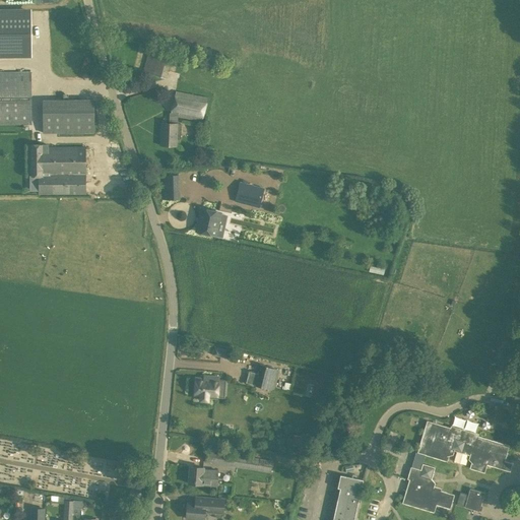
[(0,55),(29,55),(29,11),(0,11),(0,55)]
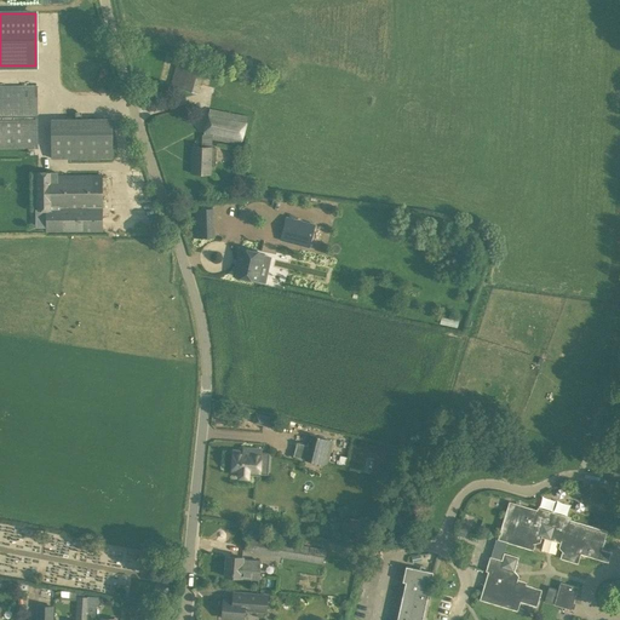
[(196,93),(204,65),(178,58),(171,86),(196,93)]
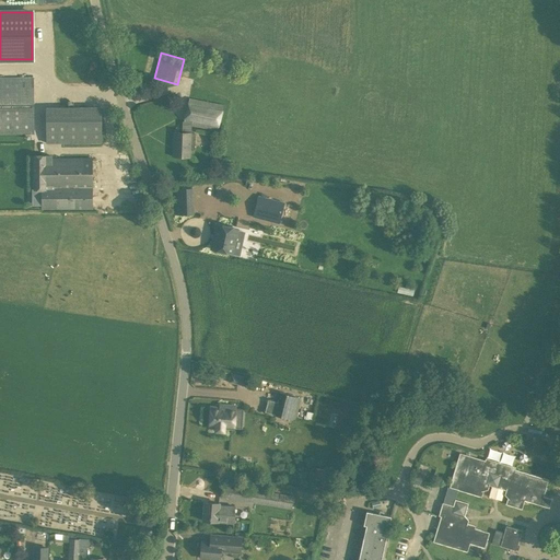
[(0,133),(33,133),(33,79),(0,79),(0,133)]
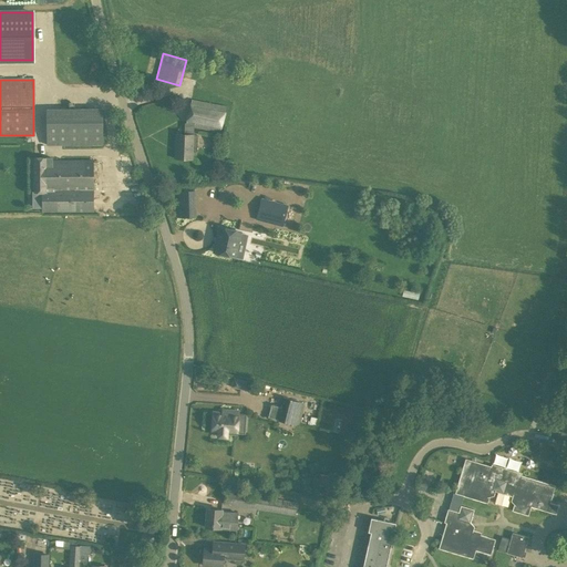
[(197,152),(197,135),(194,135),(194,127),(219,133),(227,106),(192,100),(186,123),(185,123),(184,134),(175,134),(175,158),(193,160),(193,152),(197,152)]
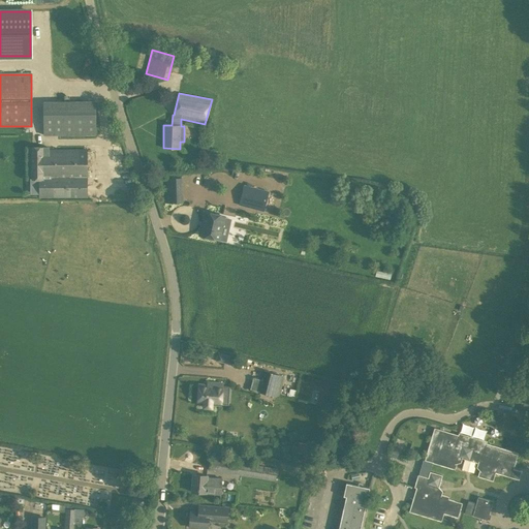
[(43,135),(95,134),(95,103),(43,104),(43,135)]
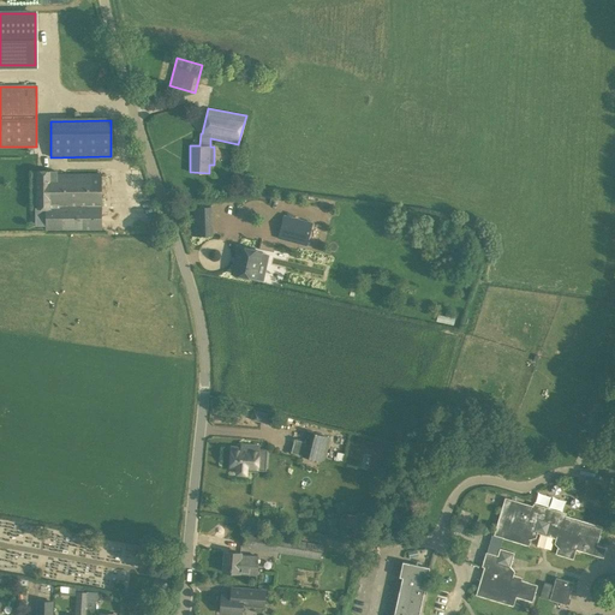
[(45,230),(101,230),(100,174),(49,174),(48,171),(36,171),(36,209),(43,208),(45,230)]
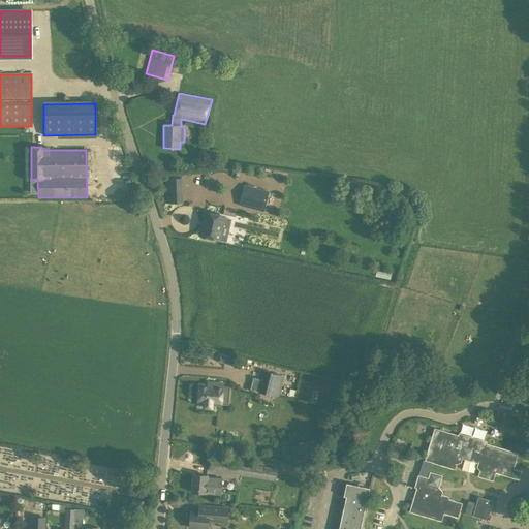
[(182,203),(182,178),(165,179),(165,204),(182,203)]
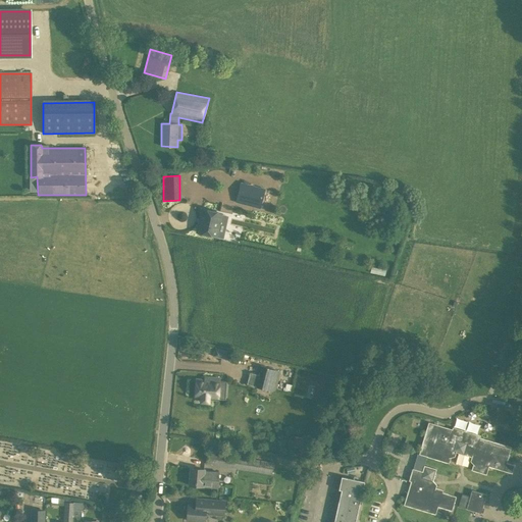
[(237,201),(245,204),(262,208),(266,189),(242,183),(237,201)]
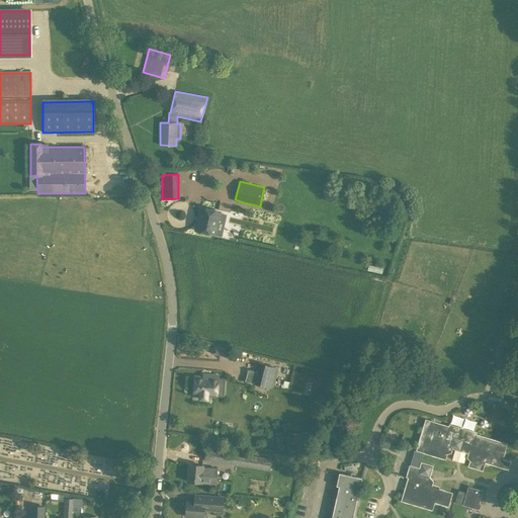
[(196,222),(195,231),(214,235),(220,212),(200,207),(196,222)]
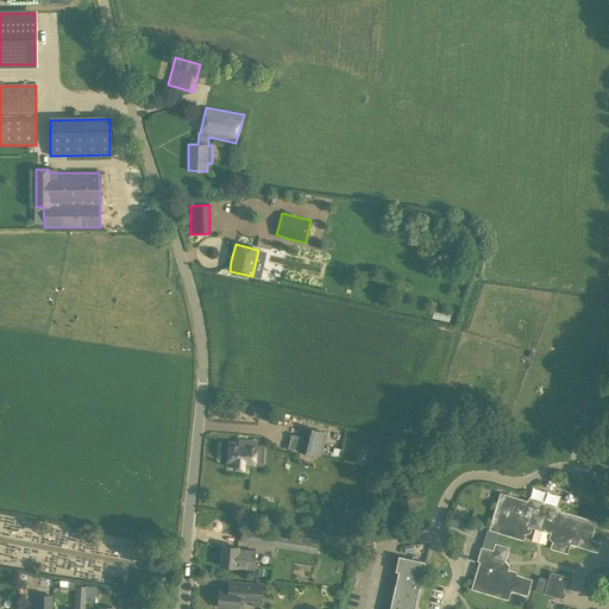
[(433,312),(432,318),(449,322),(451,312),(441,309),(440,313),(433,312)]
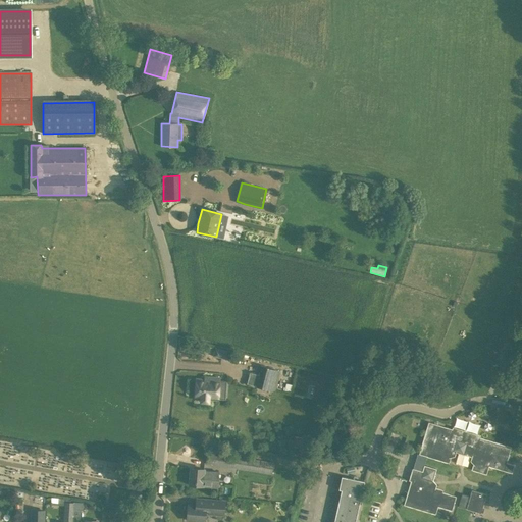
[(230,352),(215,348),(213,356),(220,358),(228,360),(230,352)]
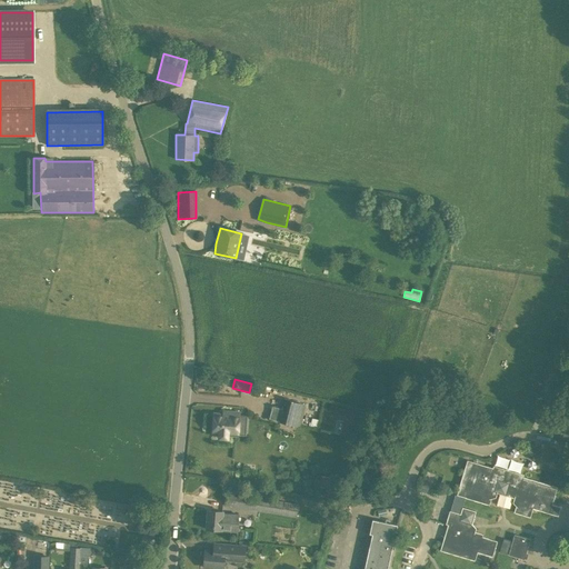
[(301,405),(286,400),(280,421),(296,426),(301,405)]
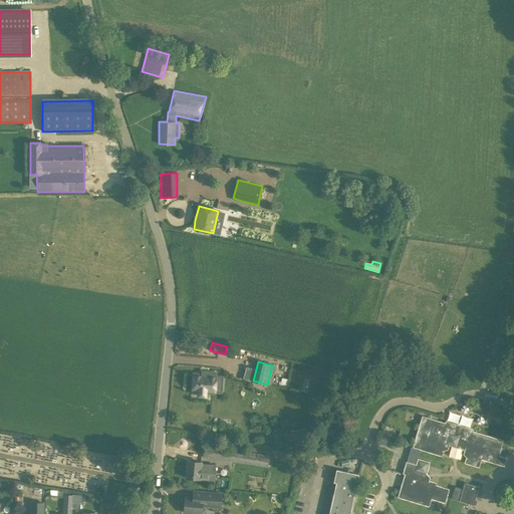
[(207,372),(207,374),(193,373),(192,393),(198,393),(198,396),(205,397),(206,394),(212,394),(215,394),(216,372),(207,372)]
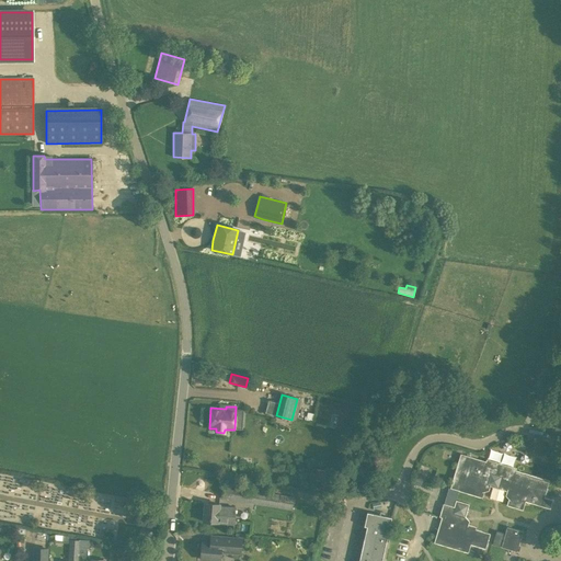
[(485,461),(460,454),(450,488),(482,497),(484,491),(489,491),(490,487),(507,491),(505,495),(508,499),(506,505),(523,510),(526,501),(550,508),(553,500),(545,497),(549,480),(516,470),(516,468),(487,459),(485,461)]
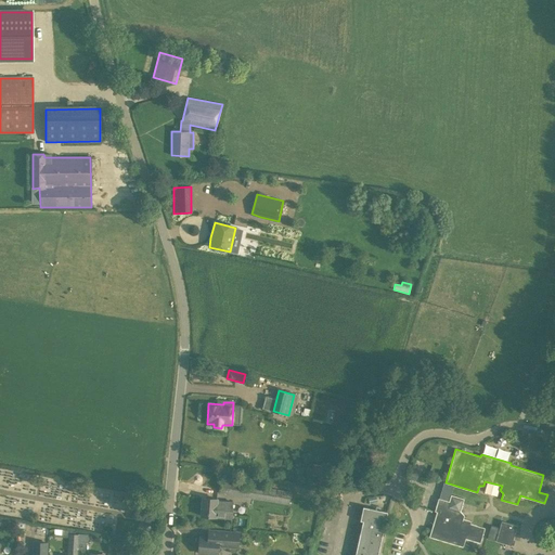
[(418,472),(412,469),(409,479),(416,481),(418,472)]
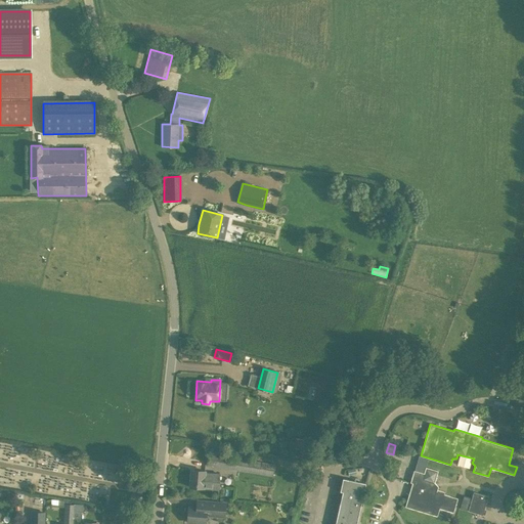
[(455,507),(457,498),(444,494),(445,492),(437,489),(438,486),(435,483),(438,471),(426,467),(424,473),(415,470),(410,482),(412,483),(405,507),(437,516),(440,509),(453,513),(454,511),(457,512),(460,508),(463,509),(467,493),(461,491),(455,507)]
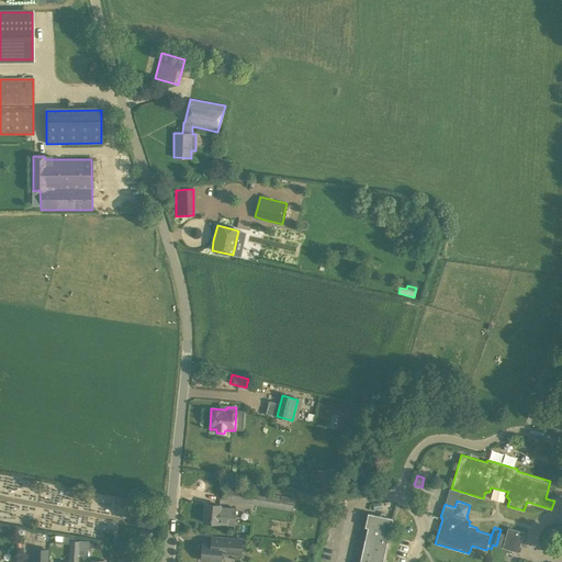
[(234,525),(236,508),(220,507),(220,505),(204,504),(203,523),(218,524),(234,525)]
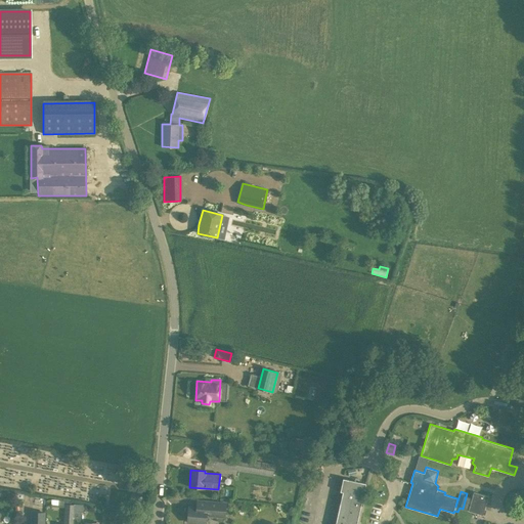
[(356,523),(365,484),(343,479),(340,491),(343,492),(335,523),(356,523)]
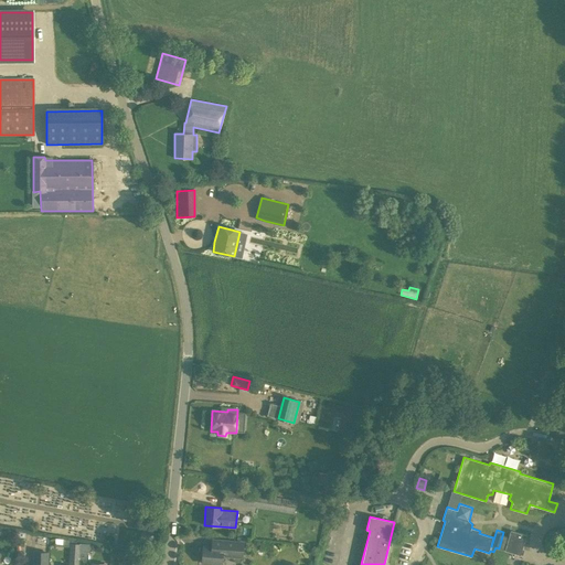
[(526,535),(511,531),(504,551),(521,555),(526,535)]
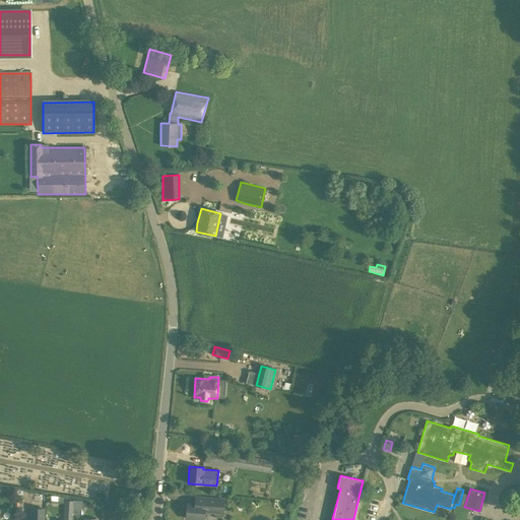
[(33,501),(46,502),(46,493),(34,493),(33,501)]
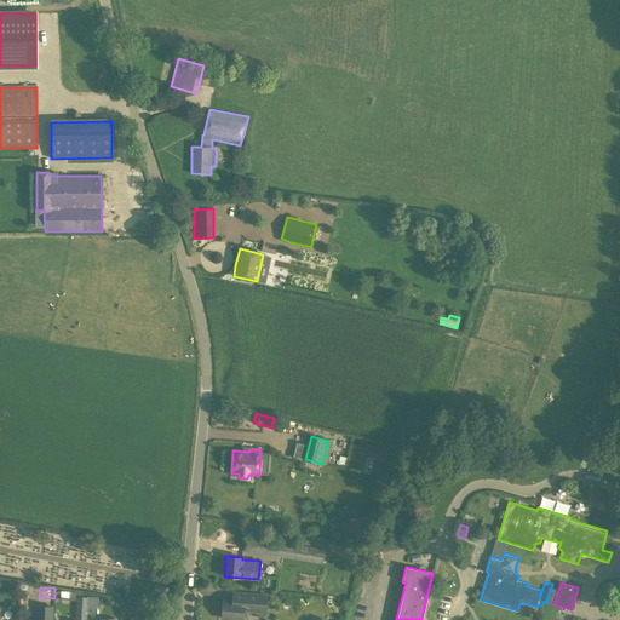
[(222,618),(242,619),(244,610),(256,612),(257,595),(234,592),(233,601),(223,600),(222,618)]
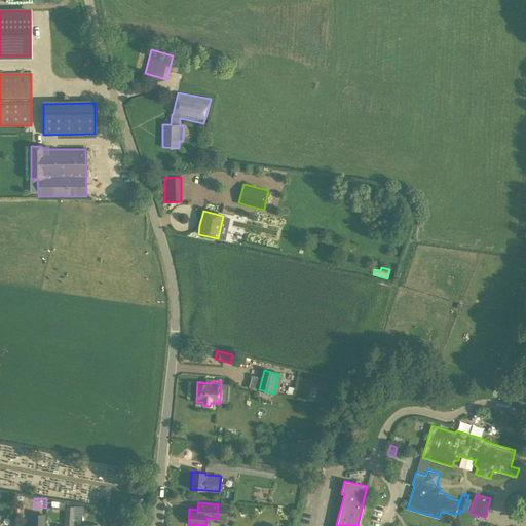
[(66,505),(65,510),(65,520),(73,521),(74,506),(71,506),(66,505)]
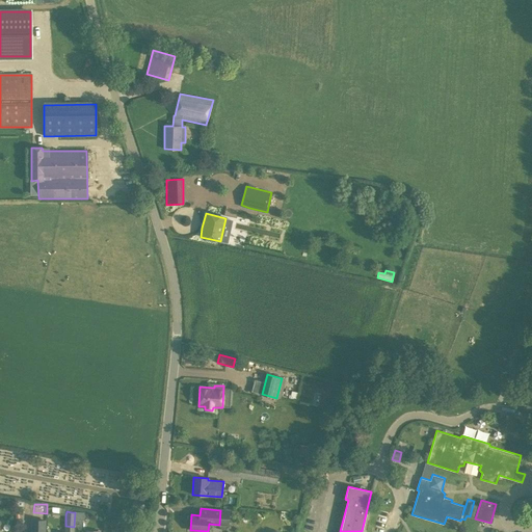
[(75,511),(75,512),(74,527),(82,528),(82,520),(84,521),(85,516),(85,512),(75,511)]
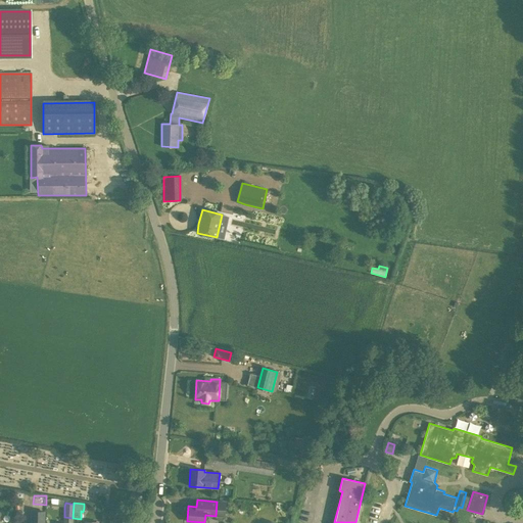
[(109,519),(119,519),(119,510),(109,510),(109,519)]
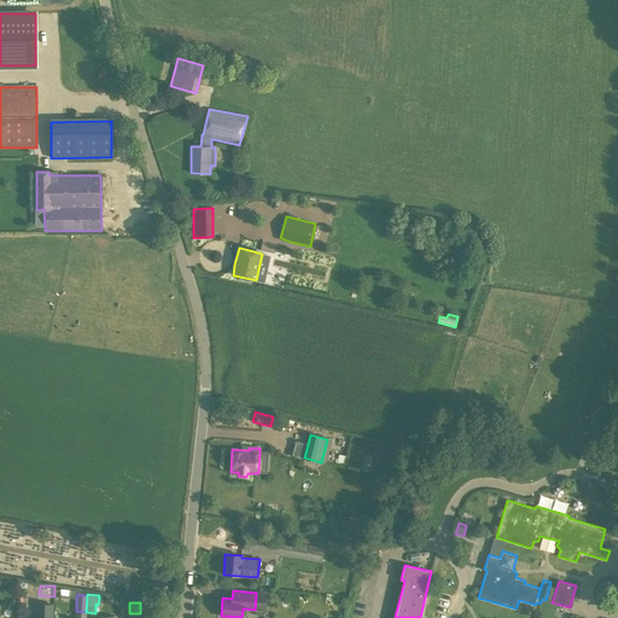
[(52,617),(53,604),(36,604),(35,617),(52,617)]
